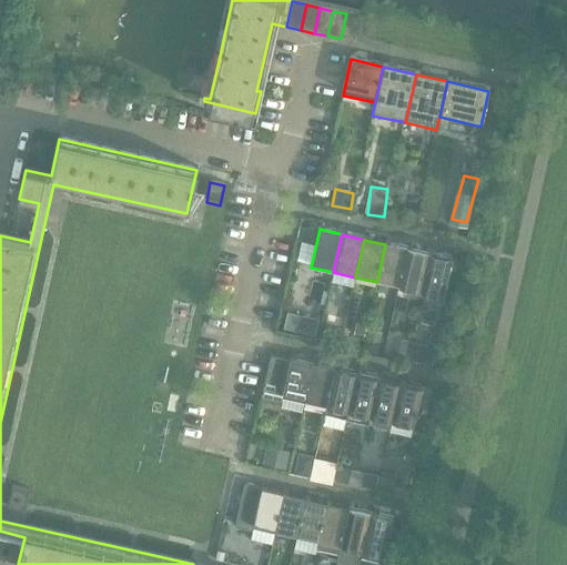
[(407,250),(385,244),(377,282),(398,288),(407,250)]
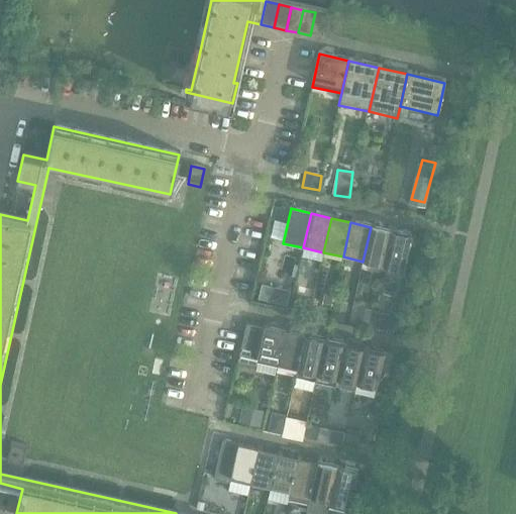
[(390,231),(371,227),(363,262),(382,266),(390,231)]
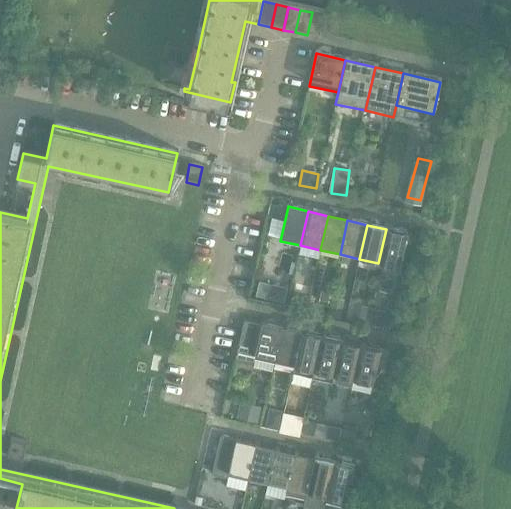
[(386,229),(378,263),(399,268),(407,234),(386,229)]
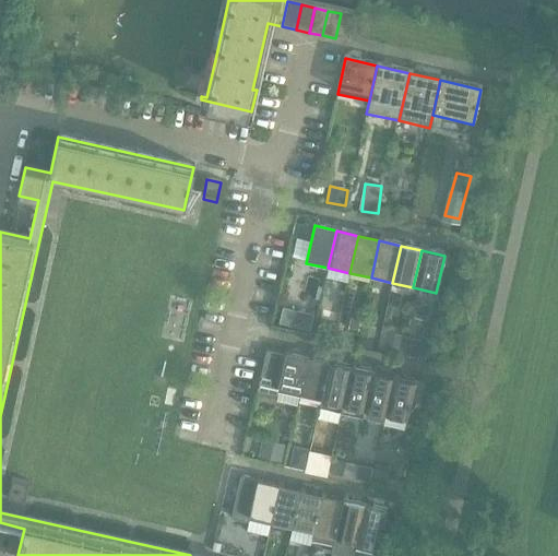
[(275,402),(277,391),(299,395),(308,358),(285,354),(285,357),(265,352),(254,398),(275,402)]
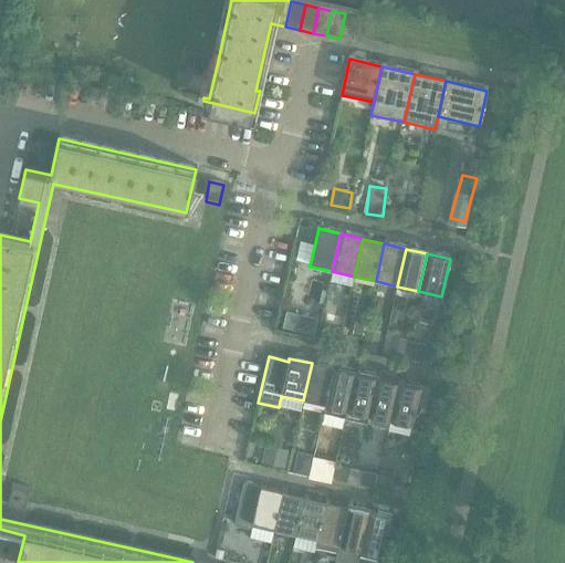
[(333,368),(312,363),(303,400),(324,406),(333,368)]
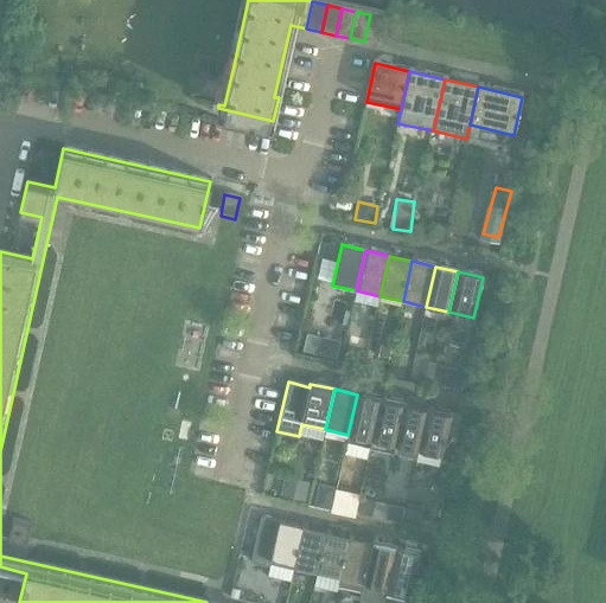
[(345,446),(369,450),(381,399),(357,395),(348,435),(345,446)]
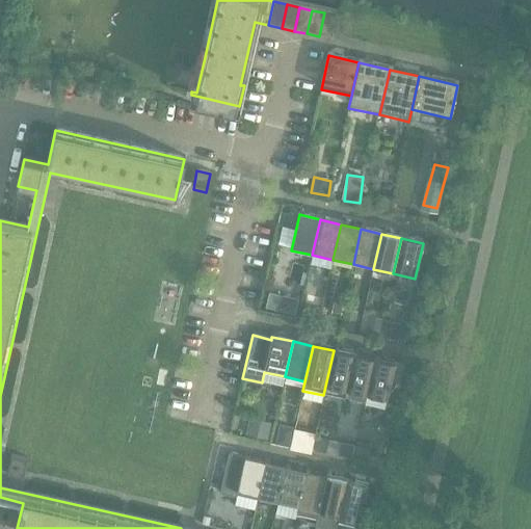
[(344,400),(354,355),(334,350),(323,395),(344,400)]
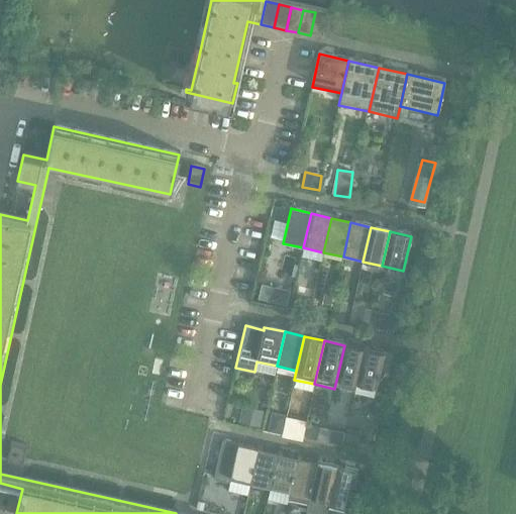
[(353,393),(355,384),(364,349),(344,345),(334,389),(353,393)]
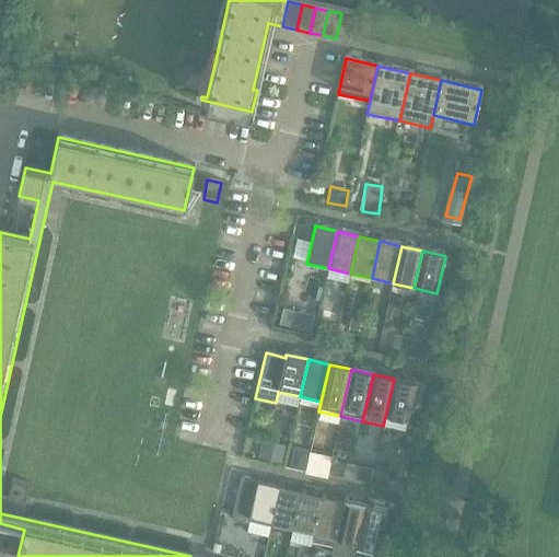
[(416,384),(394,379),(385,416),(407,421),(416,384)]
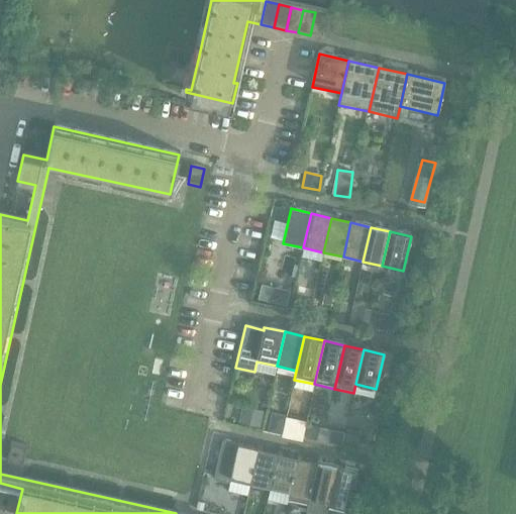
[(243,408),(241,424),(262,427),(265,411),(243,408)]
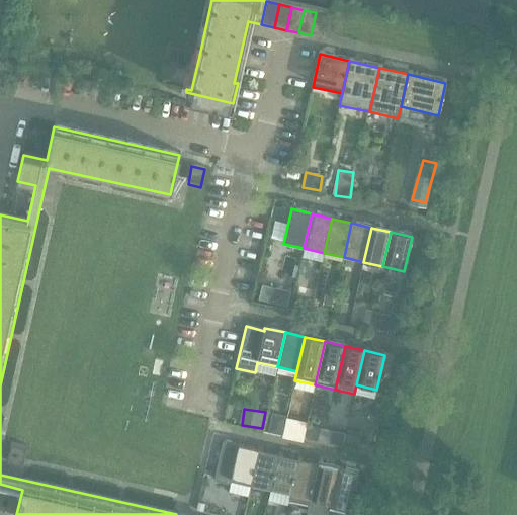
[(286,422),(284,439),(344,446),(346,430),(286,422)]
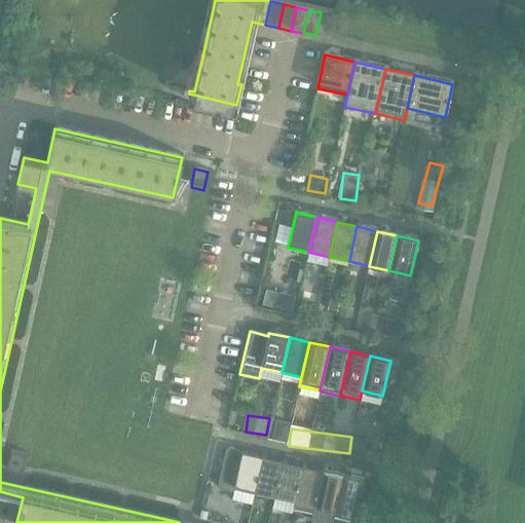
[(241,453),(233,488),(255,493),(262,458),(241,453)]
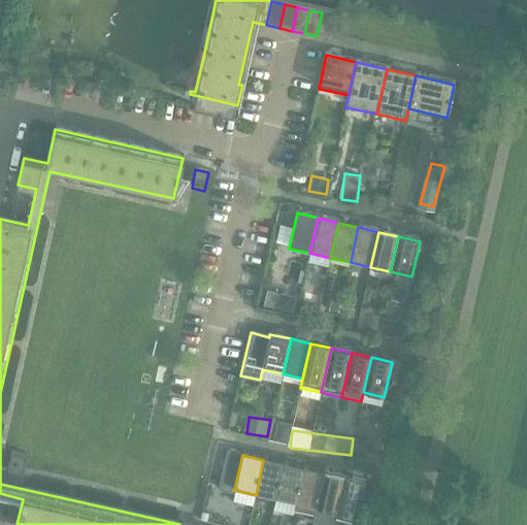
[(263,460),(256,495),(275,499),(284,464),(263,460)]
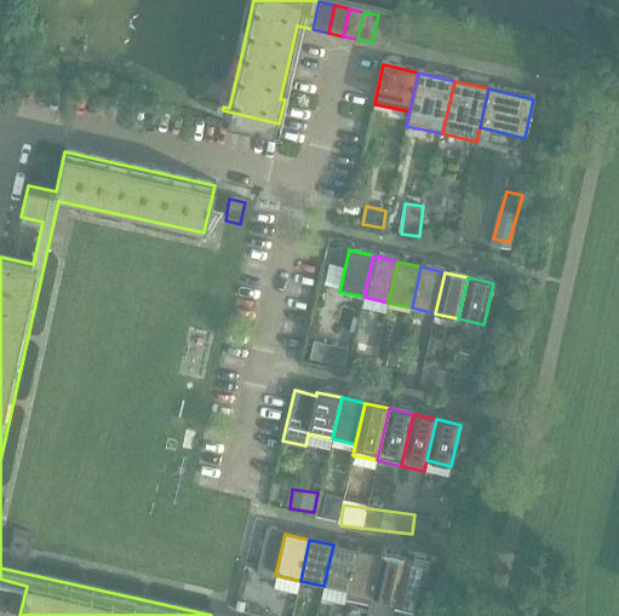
[(333,545),(324,586),(348,592),(356,551),(333,545)]
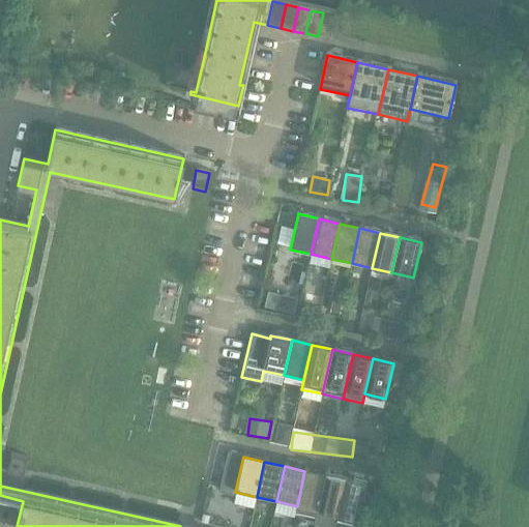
[(297,506),(295,515),(315,520),(317,510),(325,475),(304,471),(297,506)]
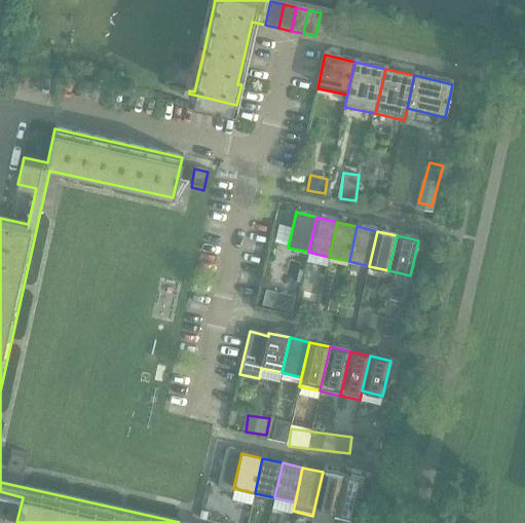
[(312,516),(311,522),(331,522),(332,519),(334,511),(342,476),(323,472),(314,507),(312,516)]
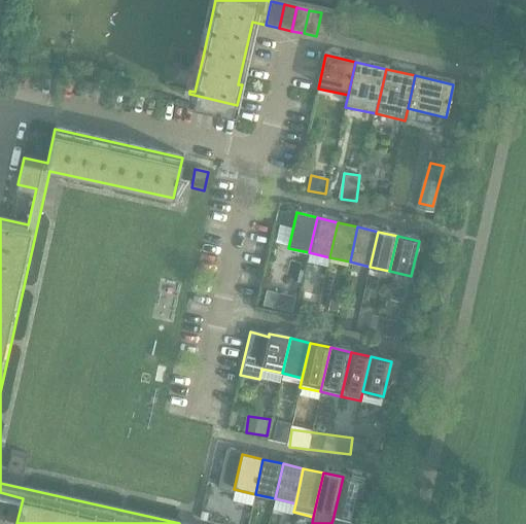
[(335,512),(332,520),(346,523),(354,523),(356,517),(364,482),(343,477),(335,512)]
